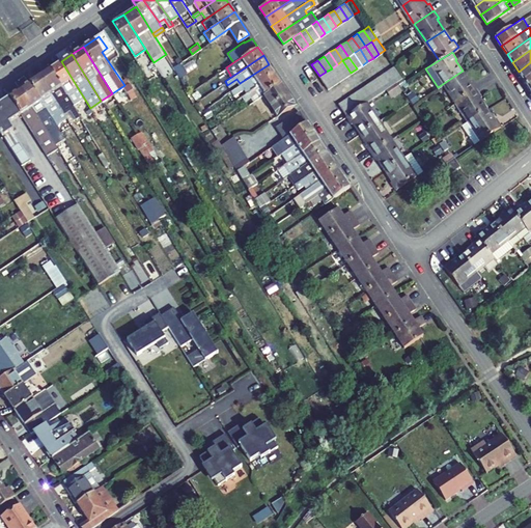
[(351,73),(342,60),(337,64),(345,76),(351,73)]
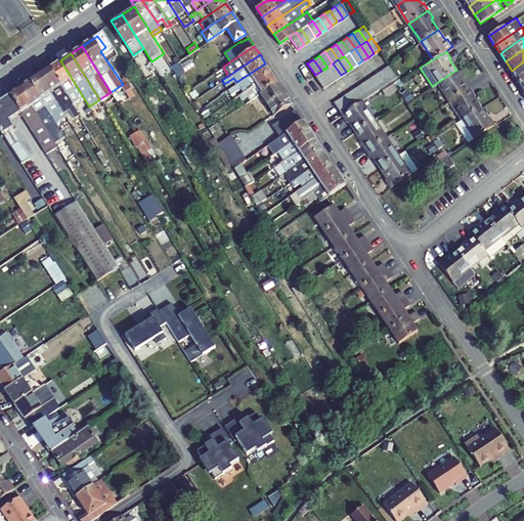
[(82,95),(60,60),(49,68),(72,102),(82,95)]
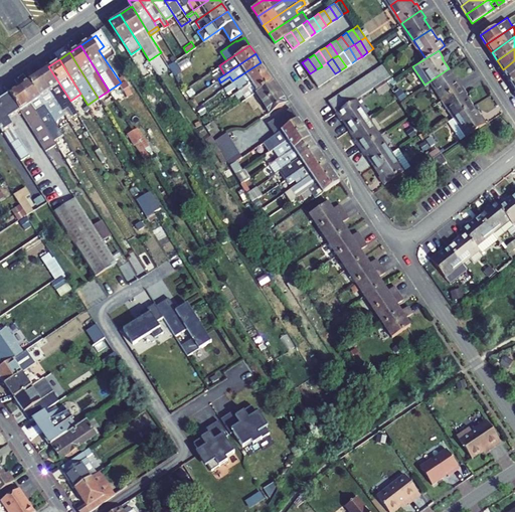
[(180,70),(174,60),(168,64),(174,74),(180,70)]
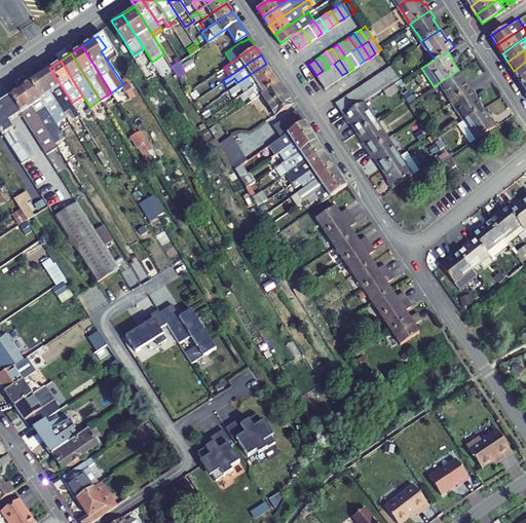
[(525,62),(514,71),(519,79),(525,74),(525,62)]
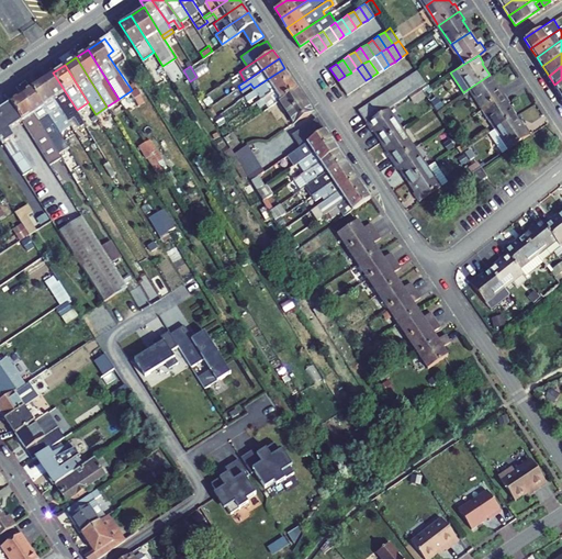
[(291,77),(284,68),(254,88),(245,94),(248,100),(258,93),(260,97),(291,77)]
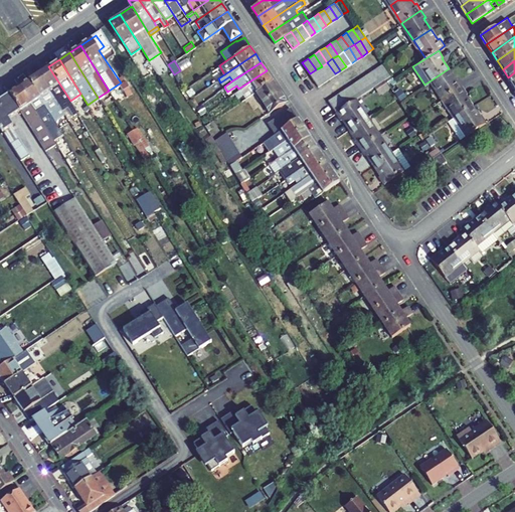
[(335,73),(327,62),(322,66),(329,77),(335,73)]
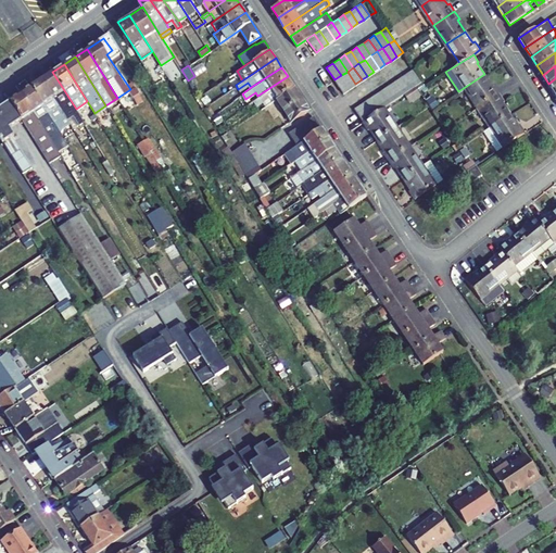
[(422,80),(414,67),(407,72),(416,85),(422,80)]
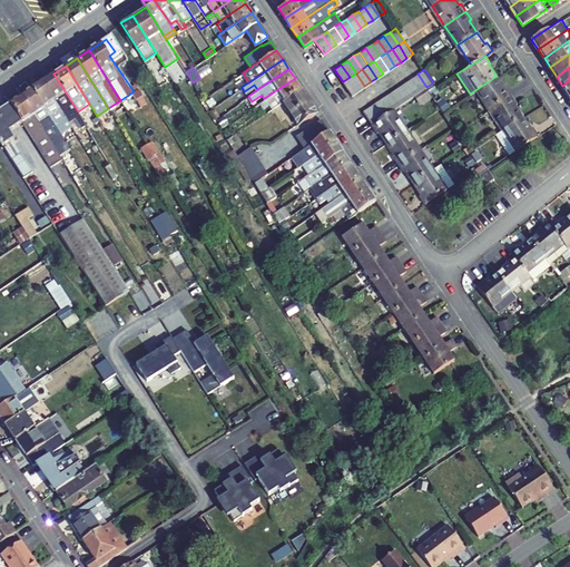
[(78,111),(53,74),(42,80),(66,117),(72,114),(80,126),(86,124),(78,111)]
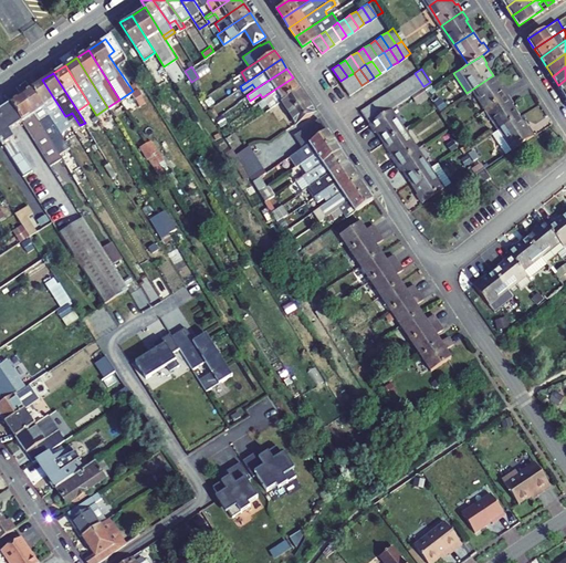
[(354,73),(347,76),(356,90),(362,85),(354,73)]
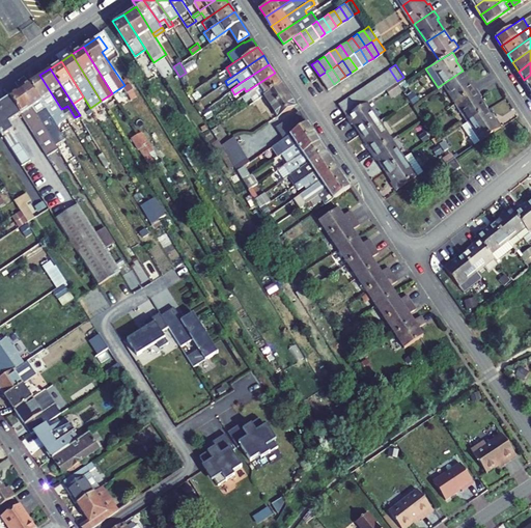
[(397,81),(389,68),(384,73),(392,84),(397,81)]
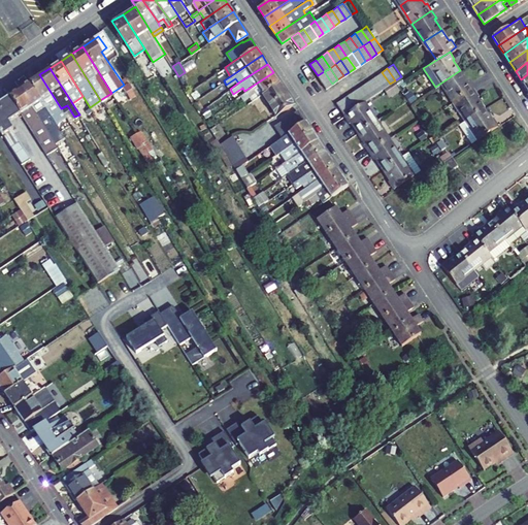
[(467,81),(460,70),(441,83),(454,101),(473,88),(468,80),(467,81)]
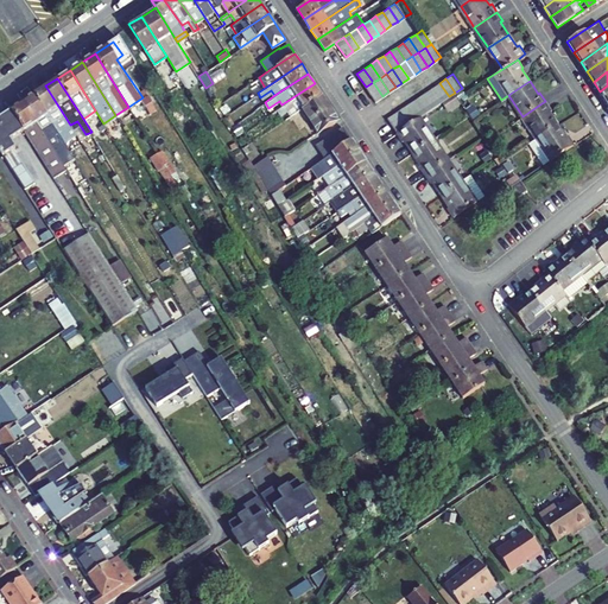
[(382,96),(373,82),(366,87),(375,101),(382,96)]
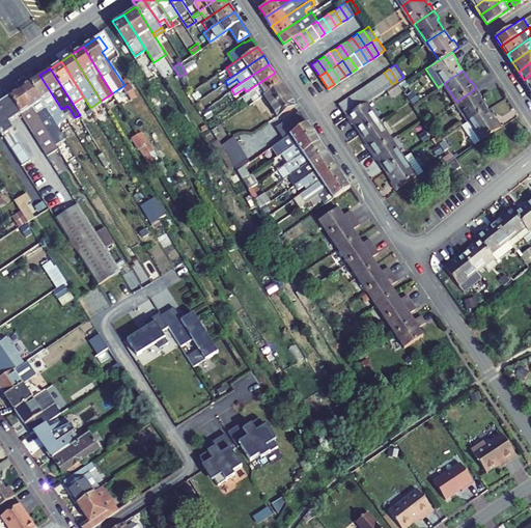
[(281,82),(275,73),(246,91),(242,94),(245,100),(252,95),(254,100),(263,93),(281,82)]
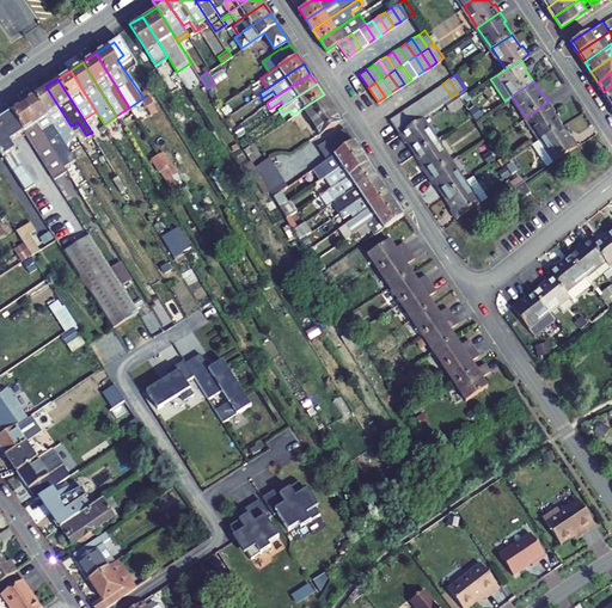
[(452,97),(442,84),(435,87),(445,102),(452,97)]
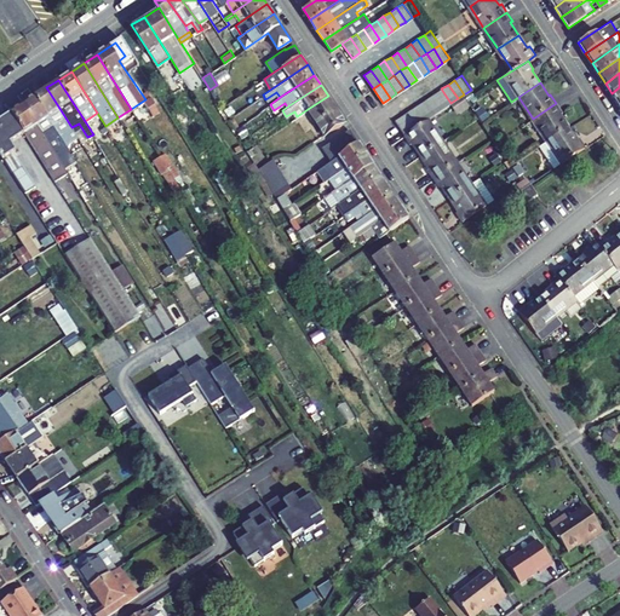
[(72,127),(46,87),(34,95),(61,134),(63,139),(70,136),(73,139),(78,137),(72,127)]
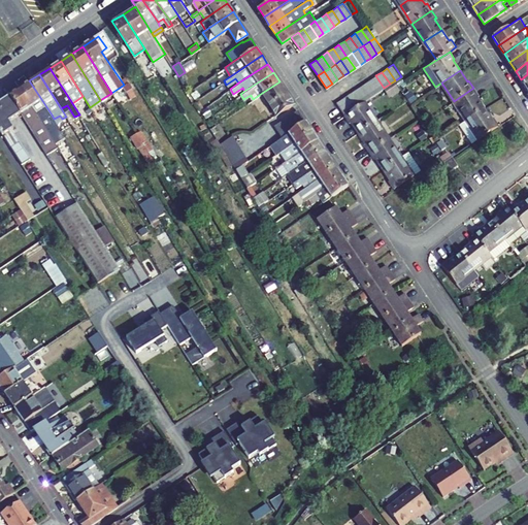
[(384,88),(375,75),(370,79),(378,92),(384,88)]
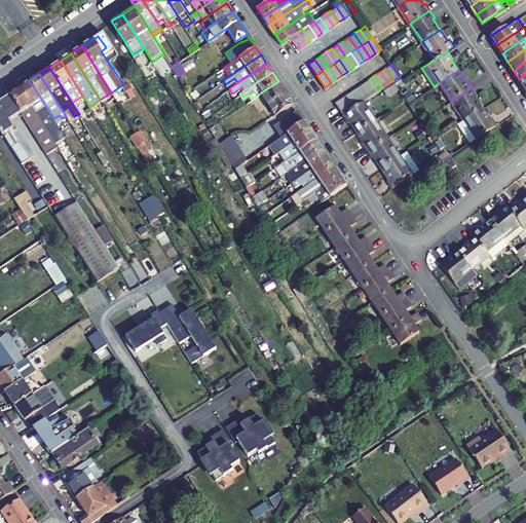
[(377,91),(369,79),(363,82),(371,95),(377,91)]
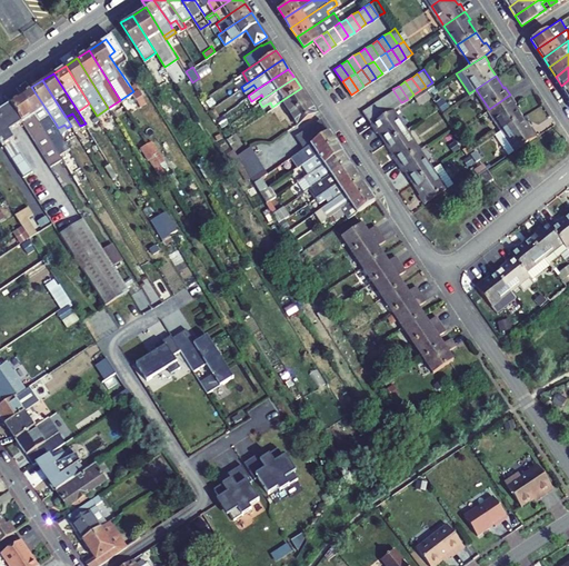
[(56,123),(31,87),(21,95),(50,139),(58,135),(52,126),(56,123)]
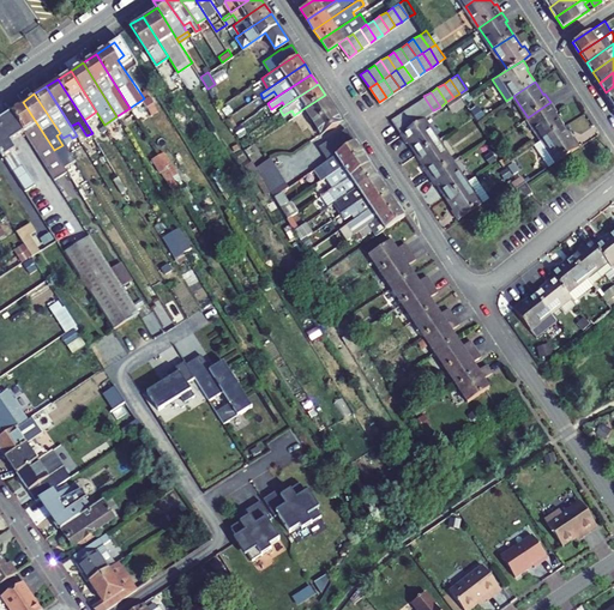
[(321,132),(341,119),(325,95),(305,108),(321,132)]
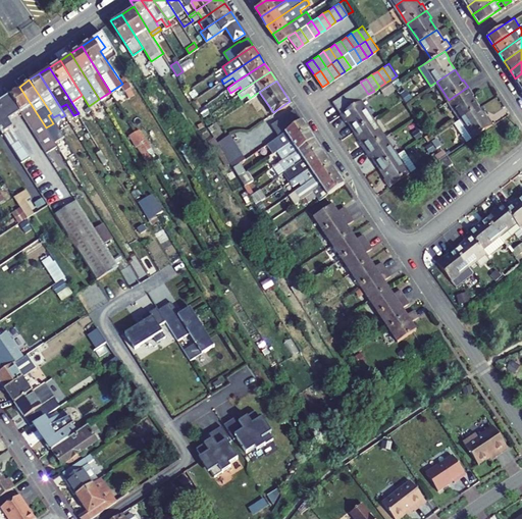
[(395,87),(390,81),(382,87),(386,93),(395,87)]
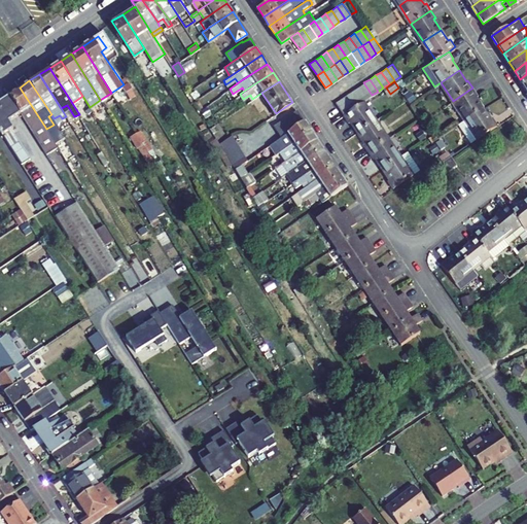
[(372,95),(363,82),(358,86),(366,99),(370,97),(372,95)]
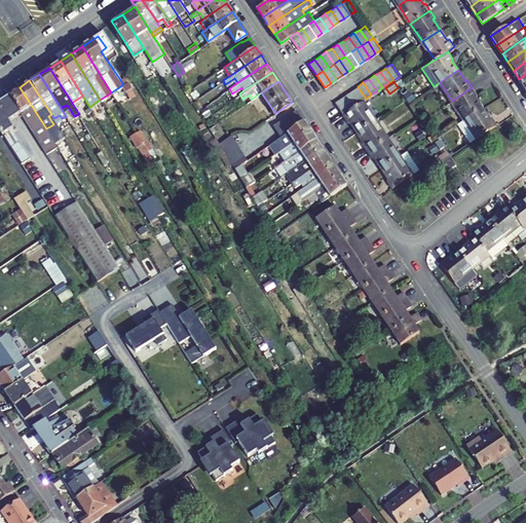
[(366,99),(358,86),(352,90),(360,102),(363,100),(366,99)]
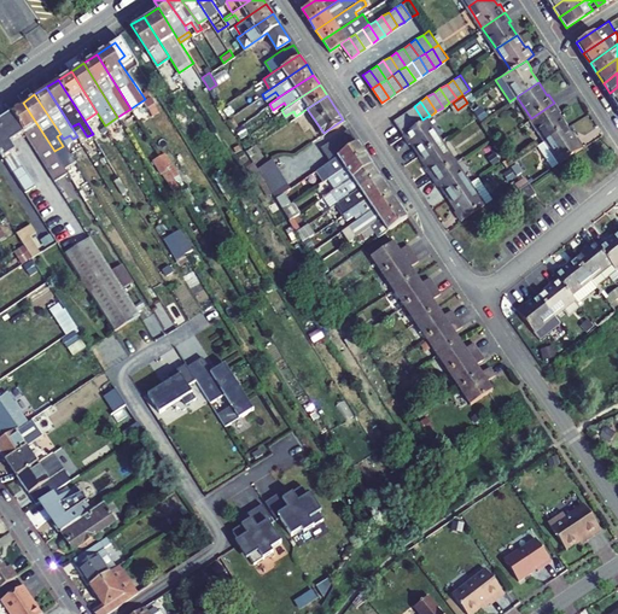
[(54,151),(23,103),(11,110),(24,130),(54,179),(68,171),(54,151)]
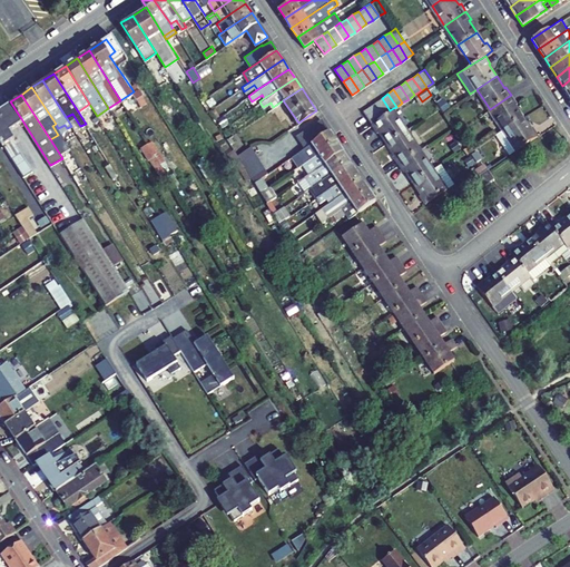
[(522,116),(514,104),(517,103),(511,95),(490,109),(503,128),(522,116)]
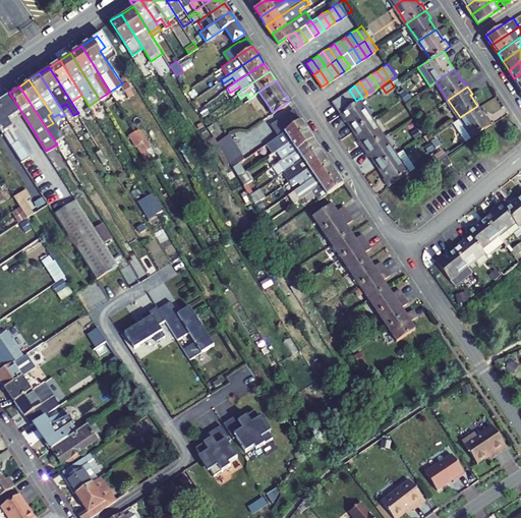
[(356,101),(349,90),(343,93),(351,105),(356,101)]
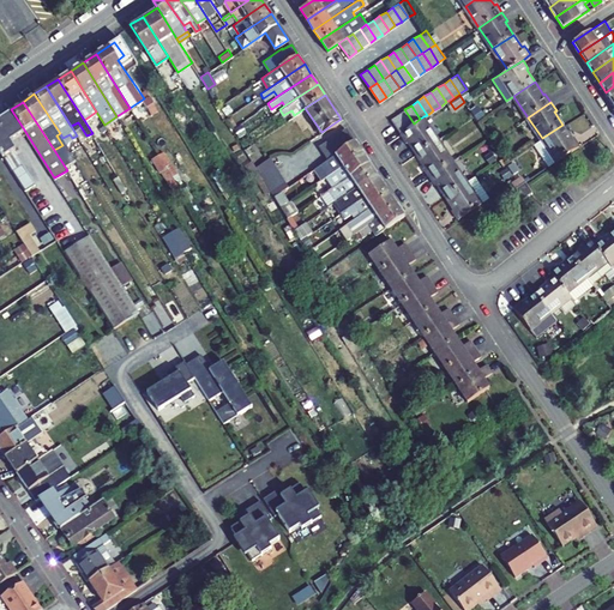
[(24,130),(11,109),(0,116),(0,150),(25,189),(35,182),(13,149),(16,146),(10,138),(24,130)]
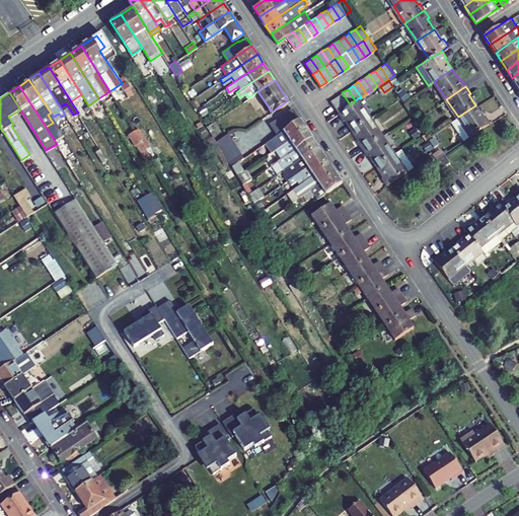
[(350,104),(342,92),(337,96),(345,108),(350,104)]
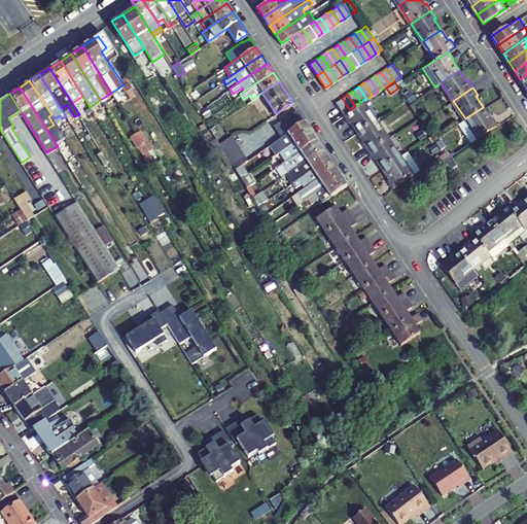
[(376,107),(370,97),(366,99),(363,100),(371,110),(376,107)]
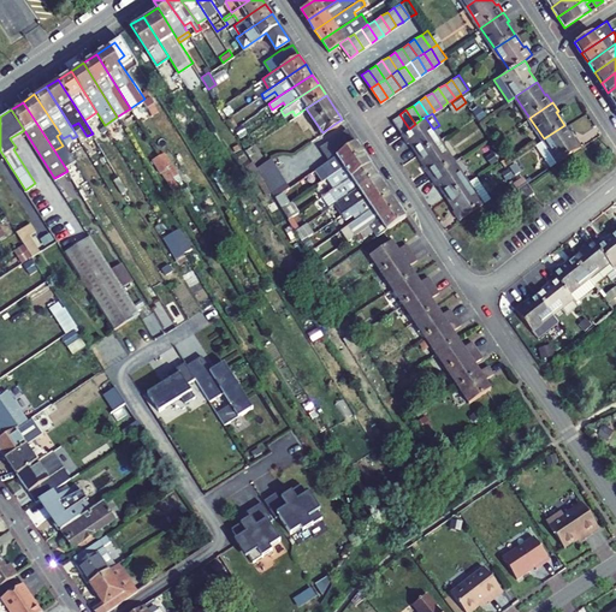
[(409,129),(400,114),(392,119),(402,132),(409,129)]
